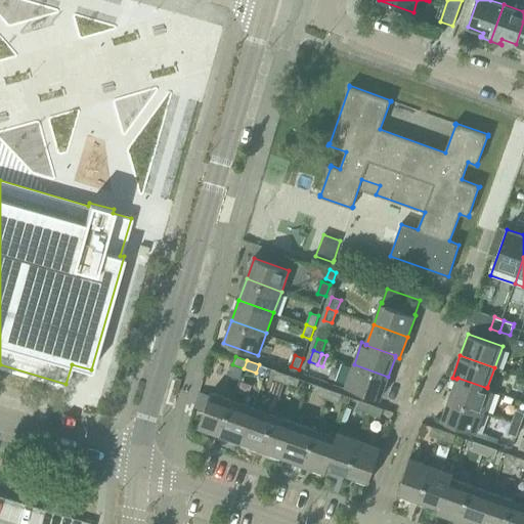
[(388,377),(354,364),(346,386),(380,398),(388,377)]
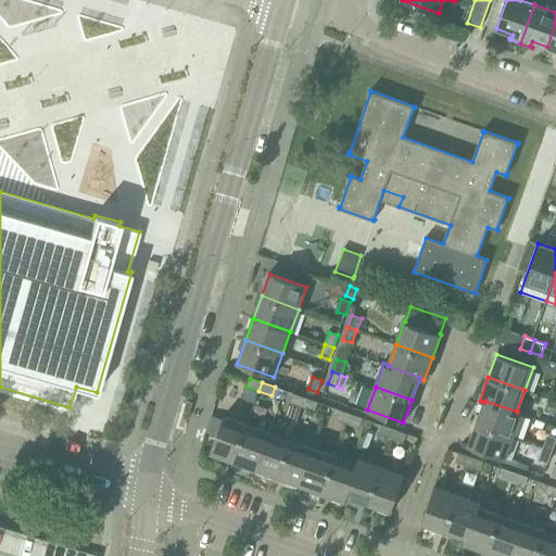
[(291,402),(303,406),(306,397),(294,393),(291,402)]
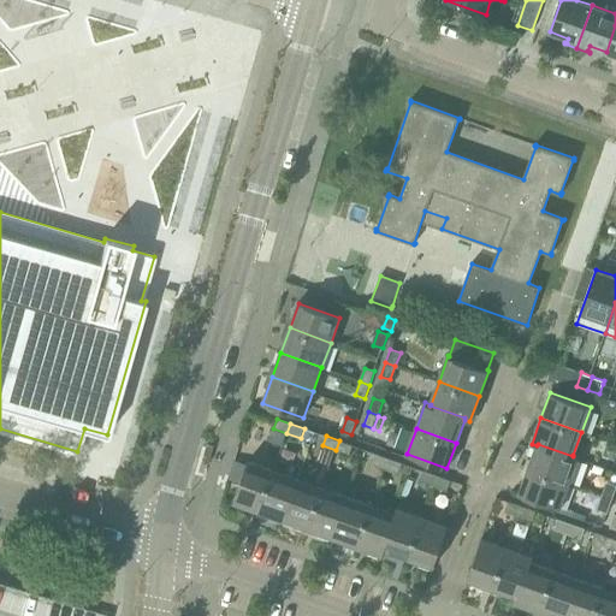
[(339,440),(336,450),(350,455),(353,445),(339,440)]
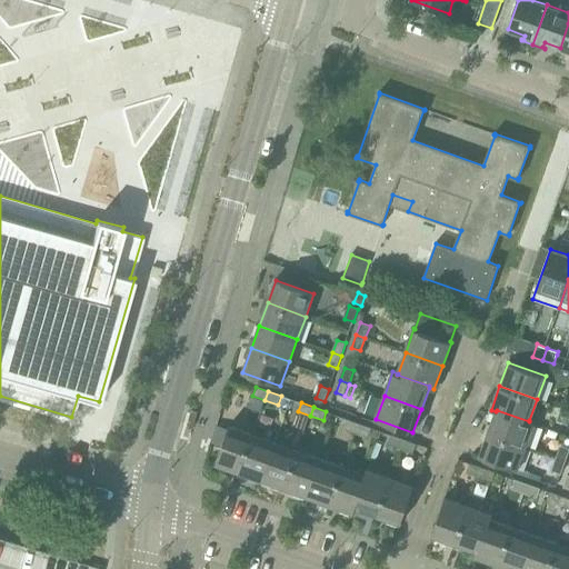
[(496,411),(488,432),(526,446),(535,422),(529,420),(529,421),(497,410),(496,411)]
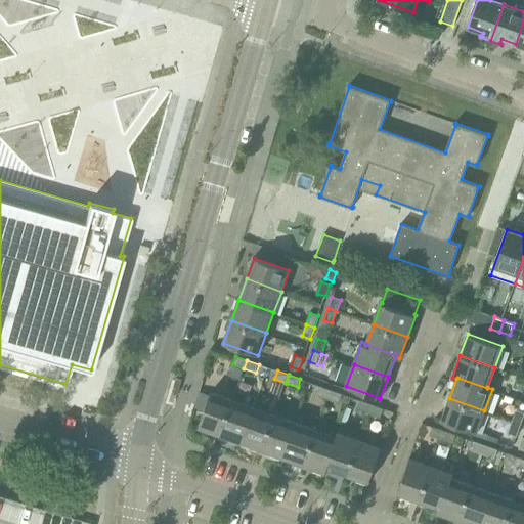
[(316,393),(328,398),(331,390),(318,386),(316,393)]
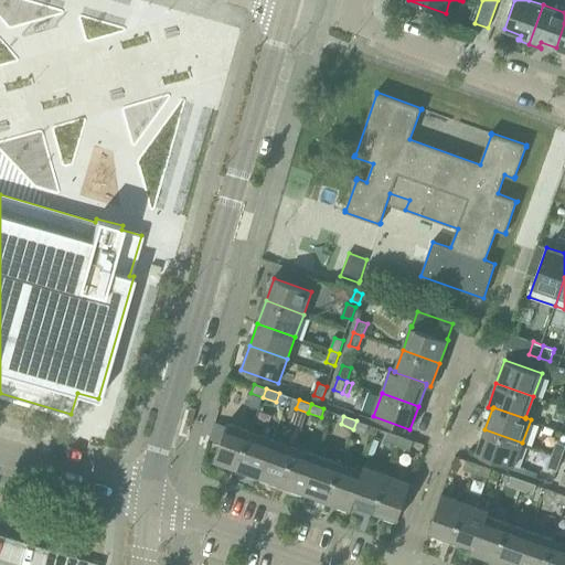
[(356,420),(353,429),(365,434),(369,425),(356,420)]
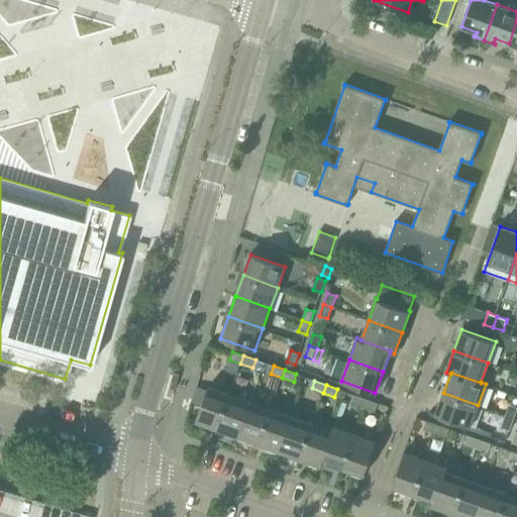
[(197,386),(192,402),(202,405),(196,421),(217,429),(230,394),(208,387),(207,389),(197,386)]
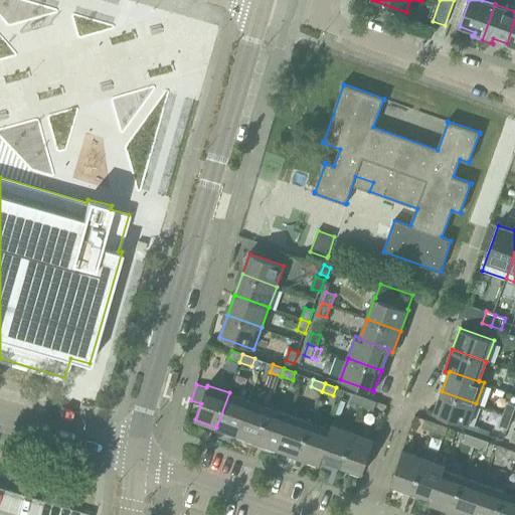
[(476,403),(442,391),(435,413),(468,425),(476,403)]
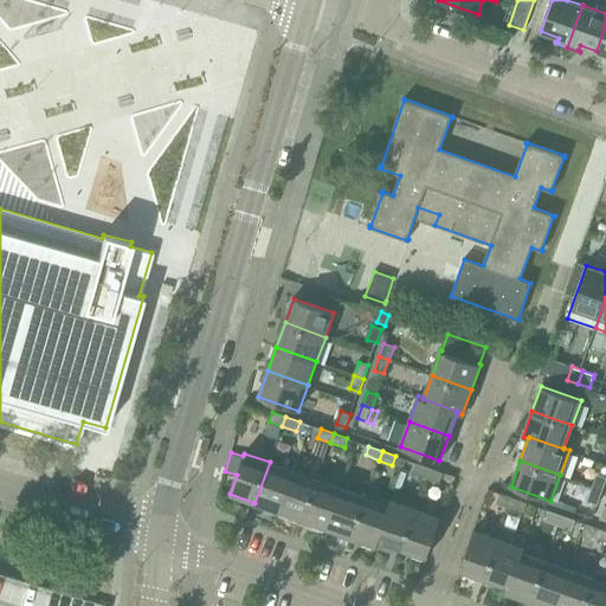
[(255,503),(279,511),(294,471),(270,462),(255,503)]
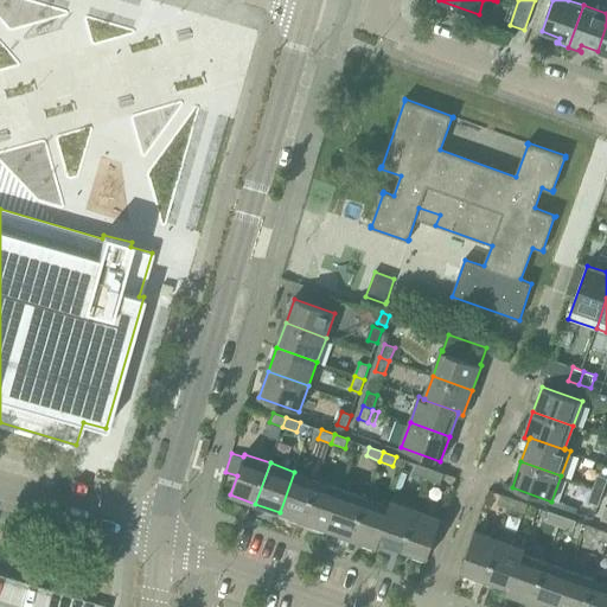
[(414,473),(427,478),(430,468),(417,464),(414,473)]
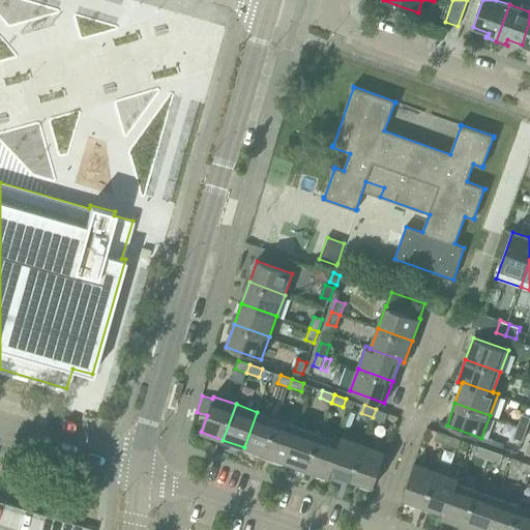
[(376,409),(373,417),(385,421),(388,413),(376,409)]
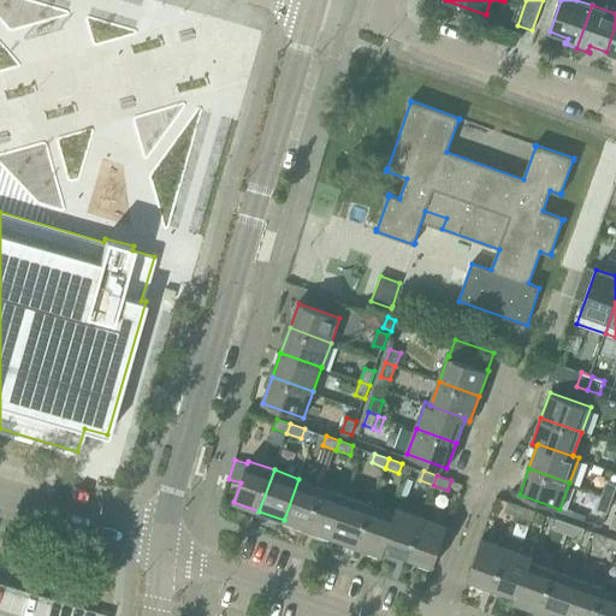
[(284,520),(308,528),(323,487),(298,479),(284,520)]
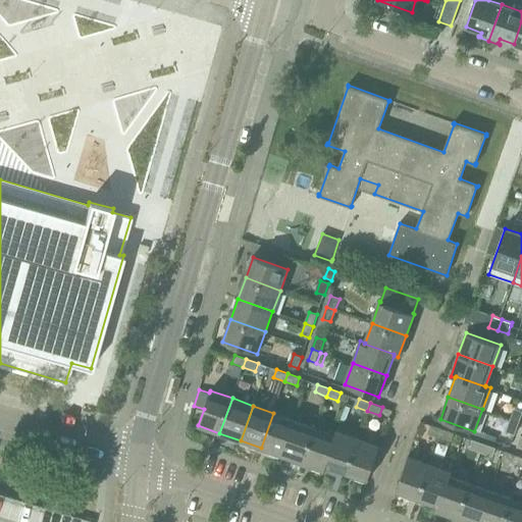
[(521,410),(515,408),(511,420),(519,423),(521,414),(521,410)]
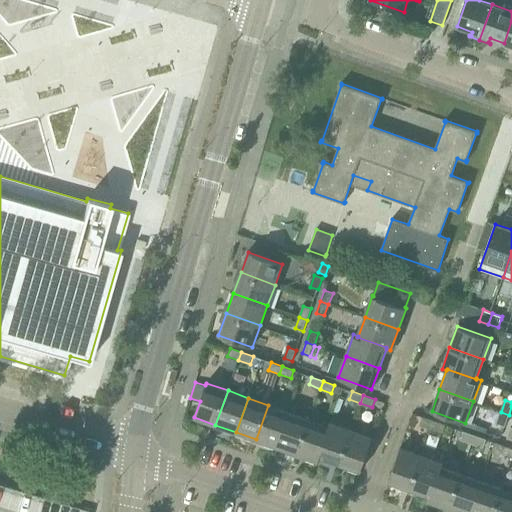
[(256,439),(277,446),(289,412),(268,405),(256,439)]
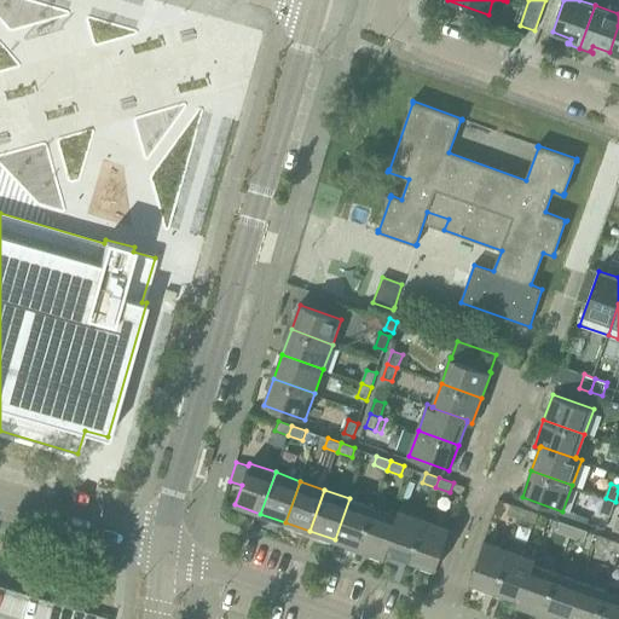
[(335,539),(359,549),(374,507),(350,498),(335,539)]
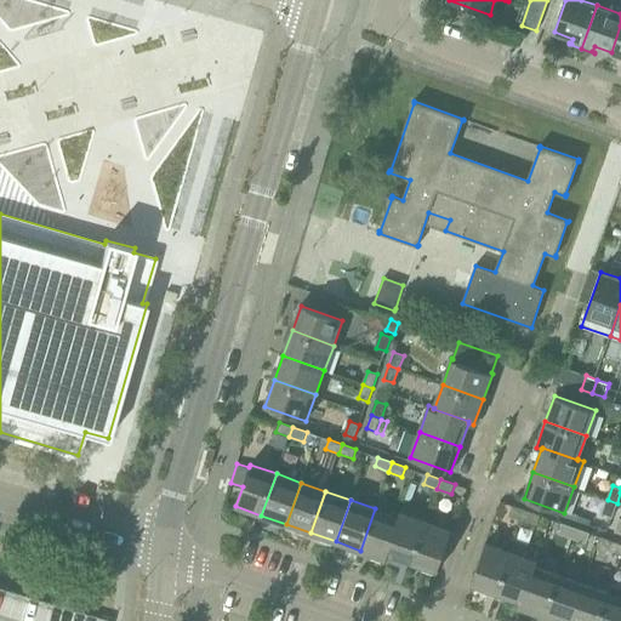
[(617,503),(608,500),(603,513),(613,517),(617,503)]
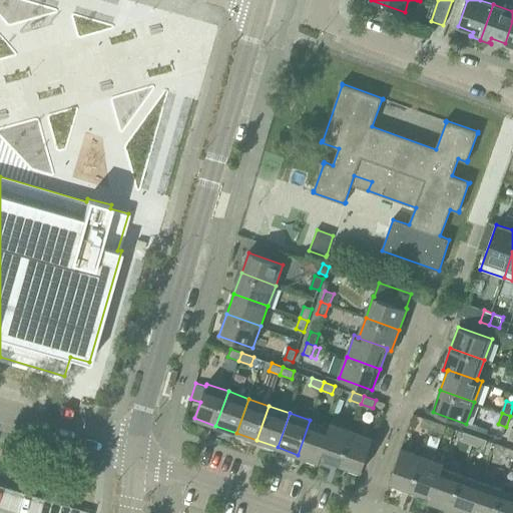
[(421,426),(432,430),(435,422),(424,418),(421,426)]
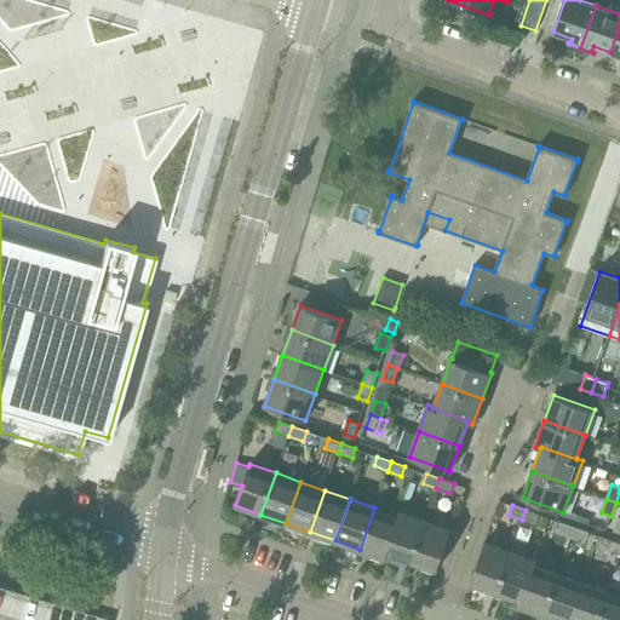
[(385,558),(388,554),(386,552),(400,517),(397,516),(374,507),(360,550),(385,558)]
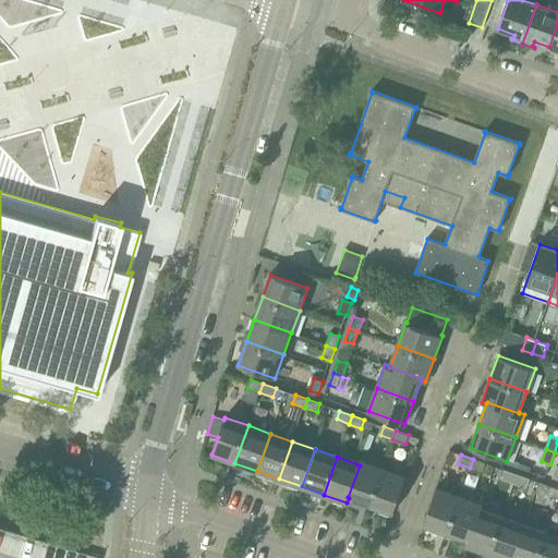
[(473,459),(470,468),(482,472),(486,463),(473,459)]
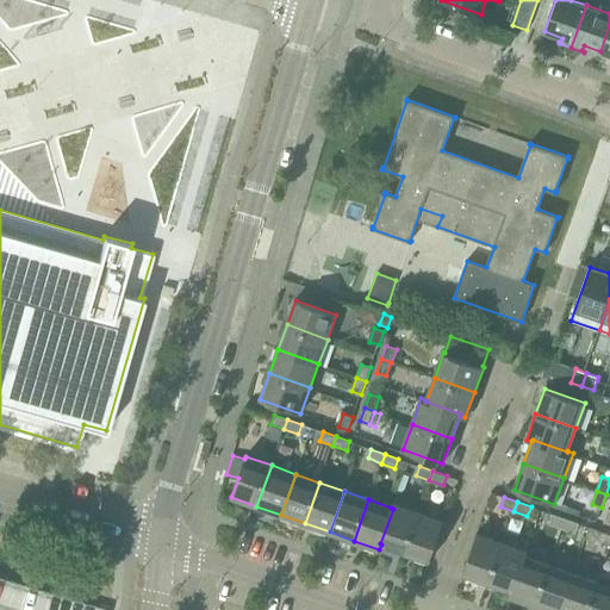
[(381,545),(404,553),(418,512),(393,503),(391,508),(393,509),(380,543),(381,545)]
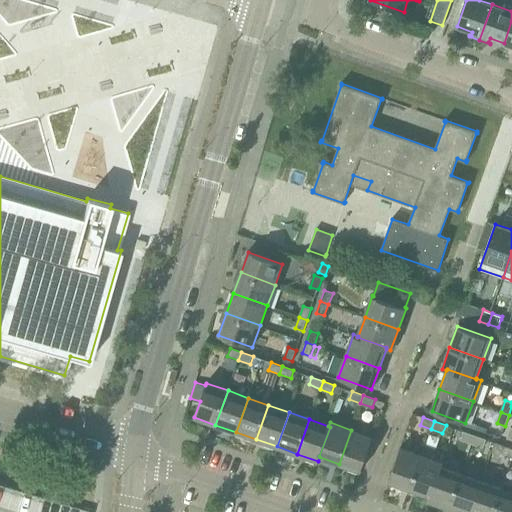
[(351,430),(339,464),(360,471),(372,437),(351,430)]
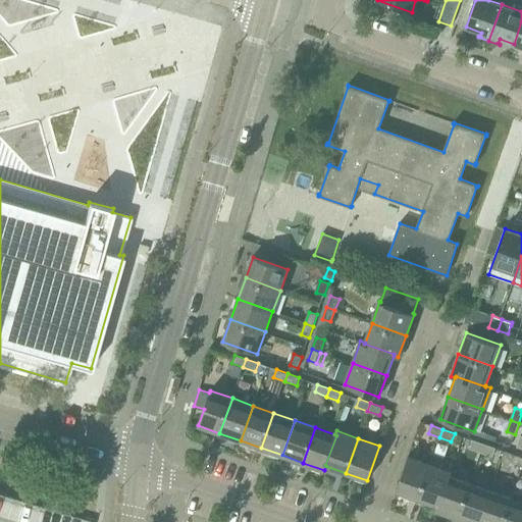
[(470,449),(481,453),(484,444),(473,439),(470,449)]
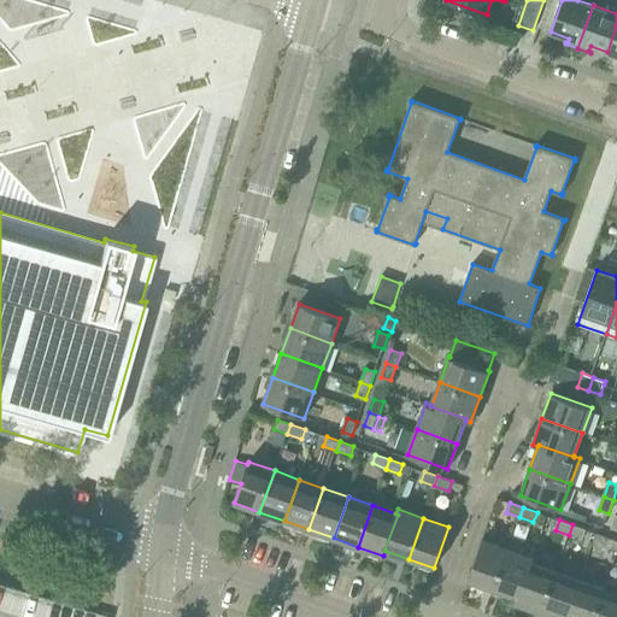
[(573,524),(569,535),(582,540),(586,529),(573,524)]
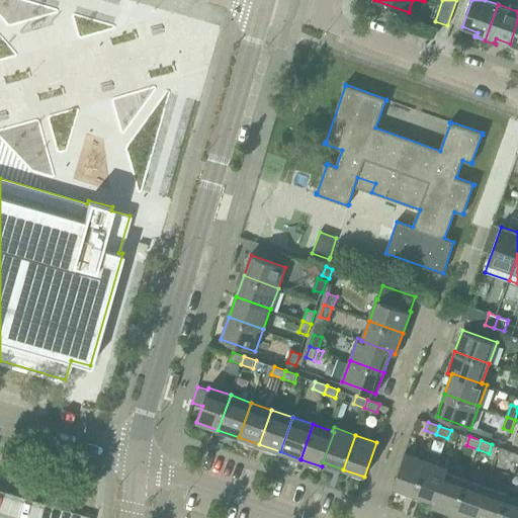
[(507,459),(517,462),(517,453),(510,450),(507,459)]
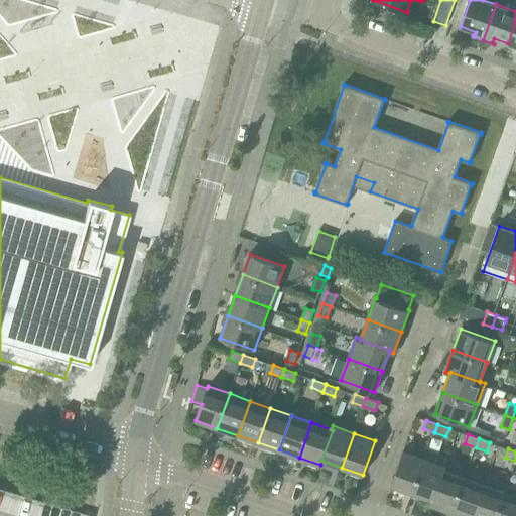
[(391,485),(413,493),(425,458),(403,452),(391,485)]
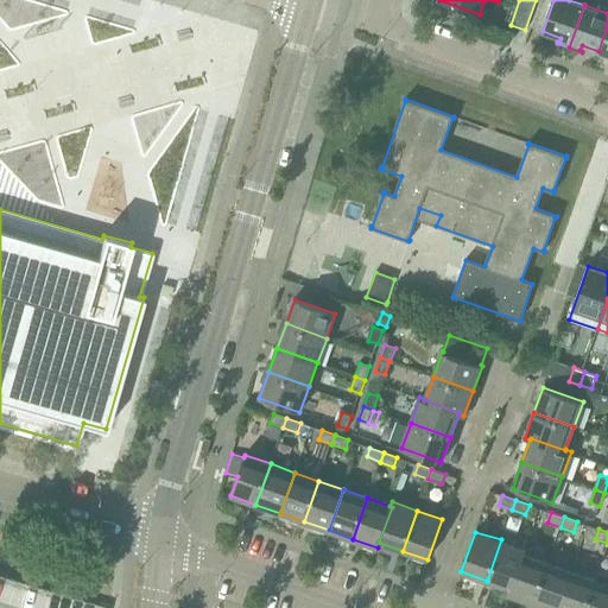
[(487,581),(510,588),(511,589),(524,553),(525,555),(526,549),(501,539),(487,581)]
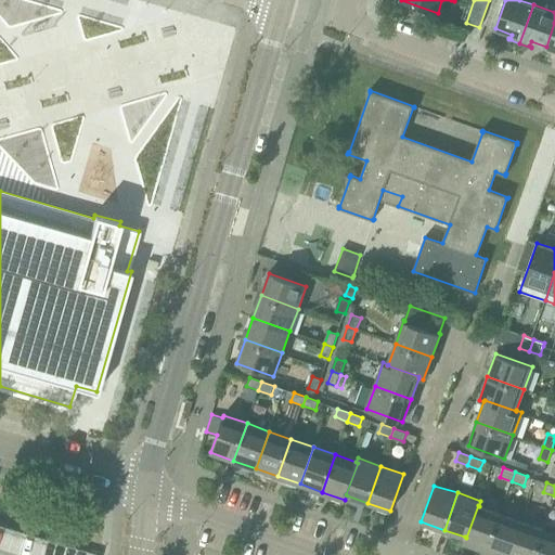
[(464,542),(487,551),(500,514),(479,506),(478,505),(466,538),(465,537),(464,542)]
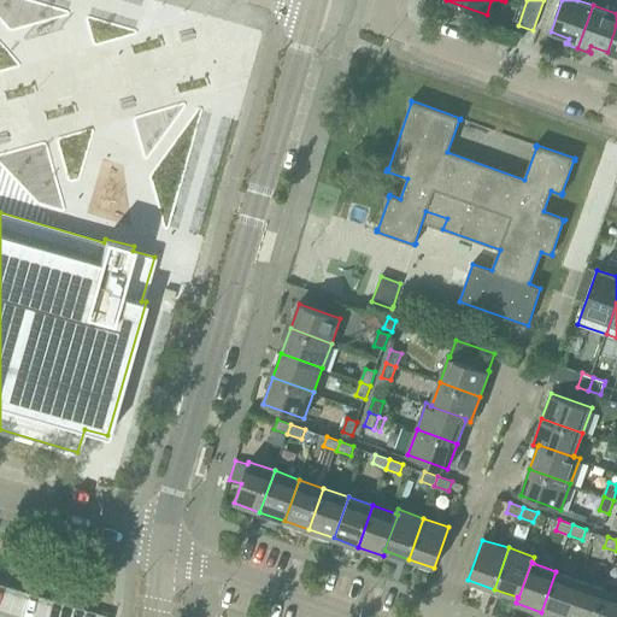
[(541,612),(556,616),(566,616),(581,580),(556,571),(541,612)]
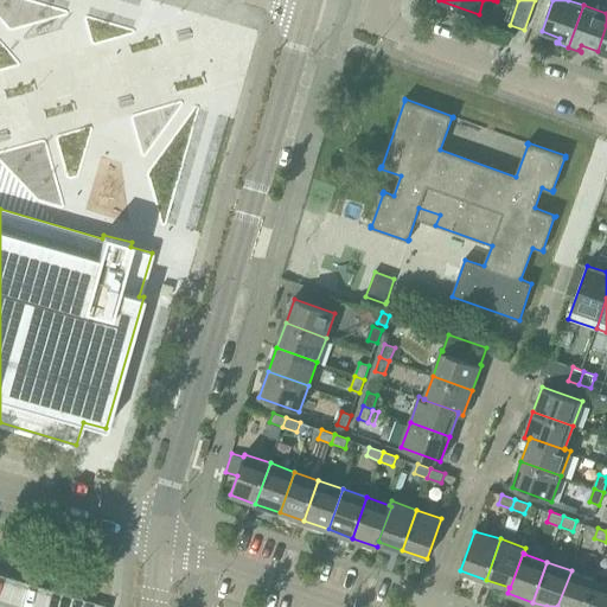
[(557,606),(585,606),(595,579),(572,570),(557,606)]
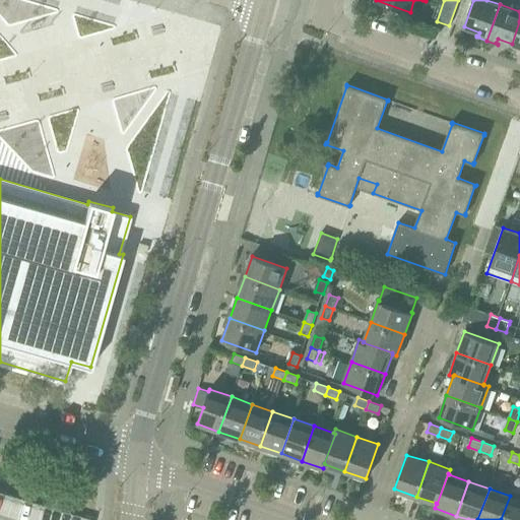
[(501,519),(519,519),(519,491),(513,489),(510,496),(501,519)]
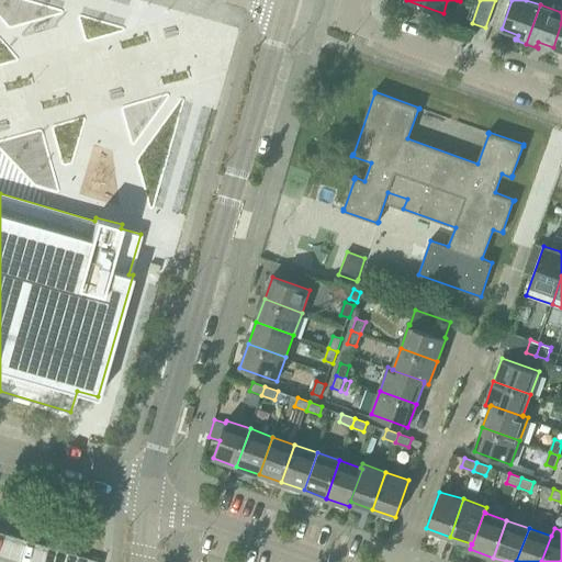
[(0,561),(100,561),(101,561),(0,531),(0,561)]
